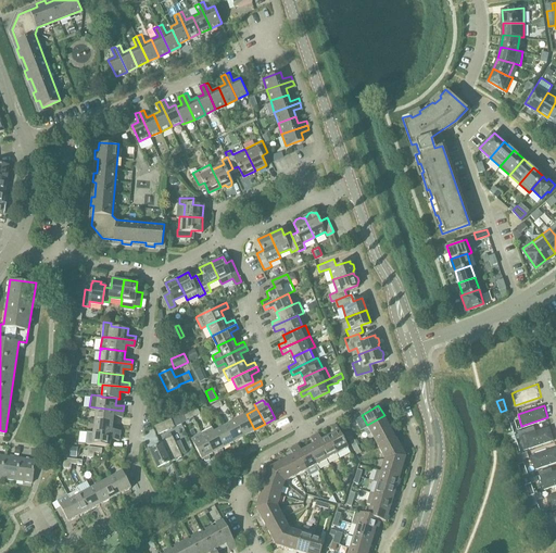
[(97,407),(95,418),(113,420),(114,414),(122,415),(123,411),(97,407)]
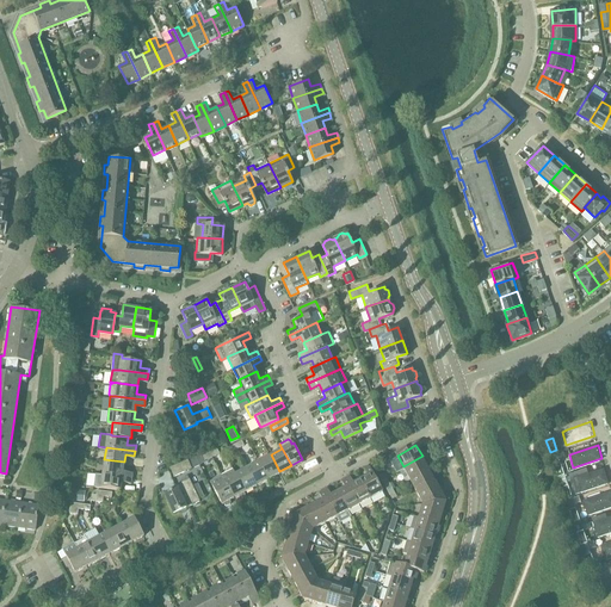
[(195,454),(189,458),(192,466),(199,463),(195,454)]
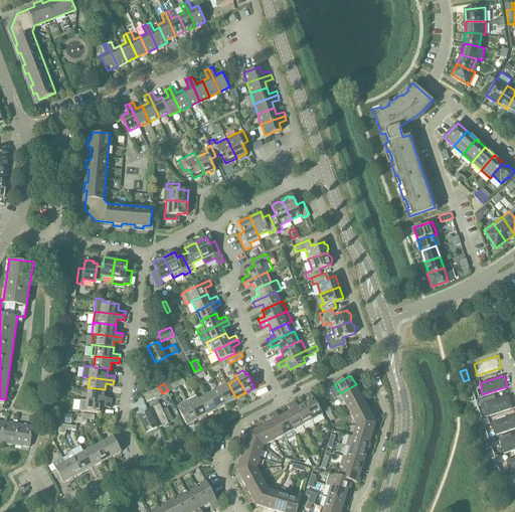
[(228,383),(218,388),(225,402),(235,397),(228,383)]
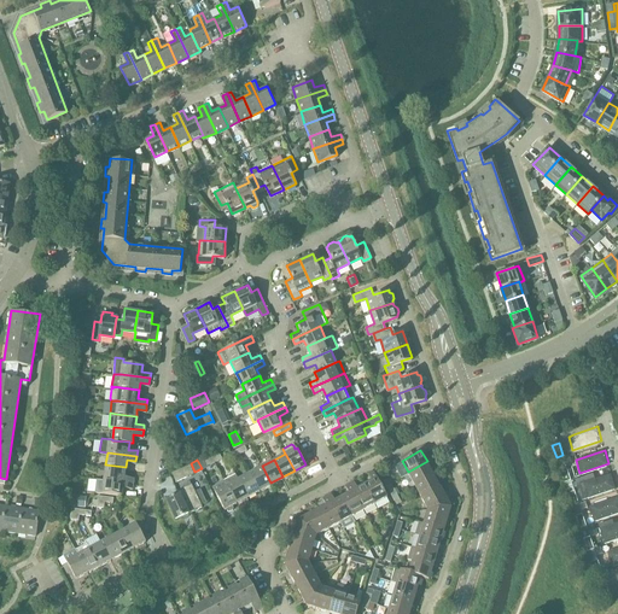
[(410,486),(415,484),(433,473),(427,461),(408,472),(403,474),(410,486)]
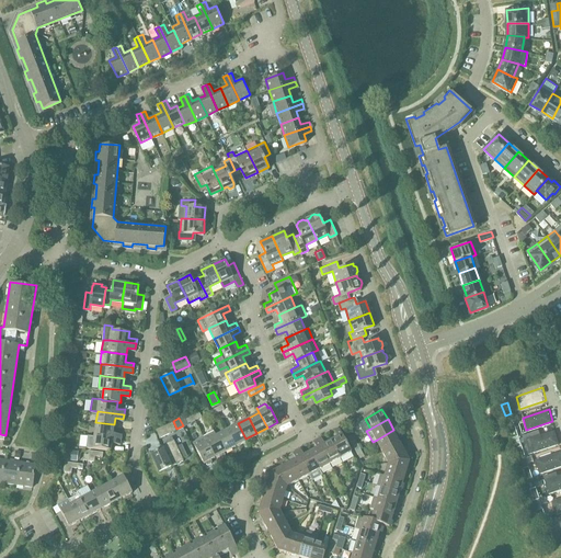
[(159,436),(176,429),(173,421),(156,428),(159,436)]
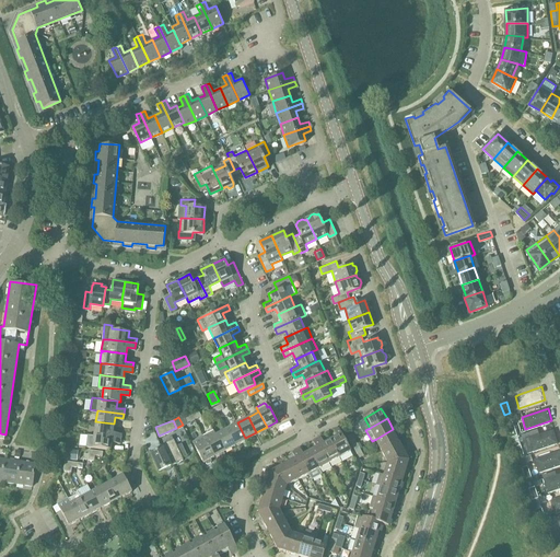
[(114,424),(95,421),(94,433),(120,437),(121,432),(113,431),(114,424)]
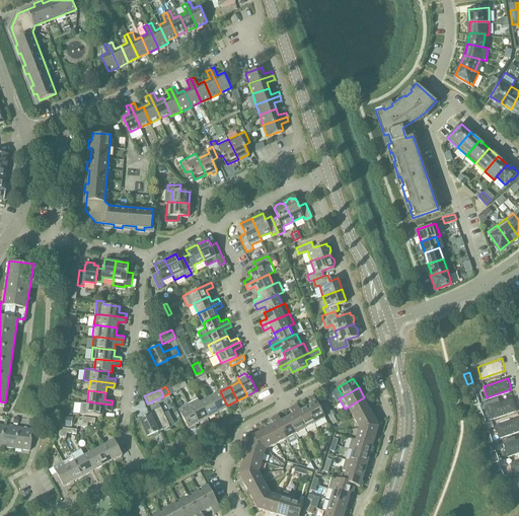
[(220,391),(210,396),(218,411),(227,406),(220,391)]
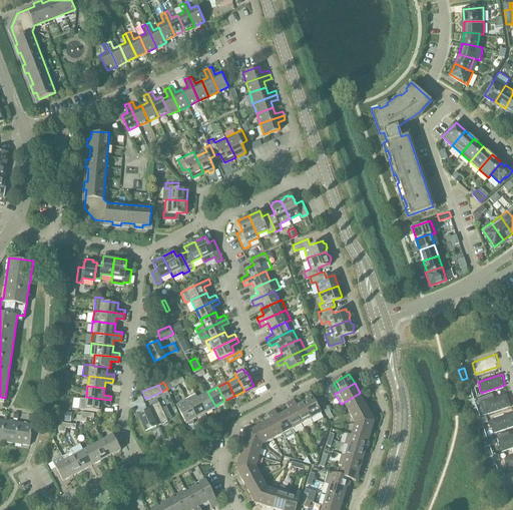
[(470,387),(465,389),(468,399),(474,397),(470,387)]
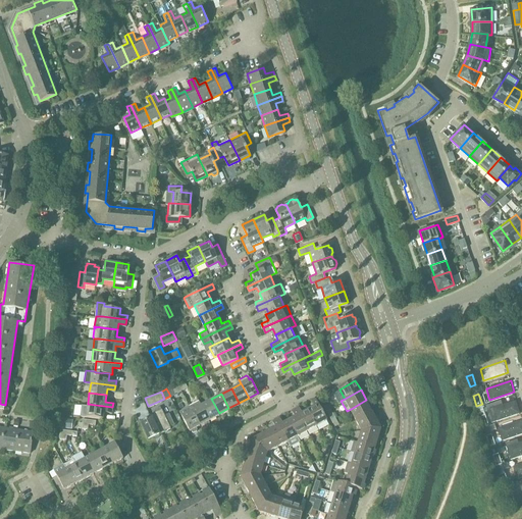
[(308,408),(316,424),(326,418),(315,396),(311,399),(314,405),(308,408)]
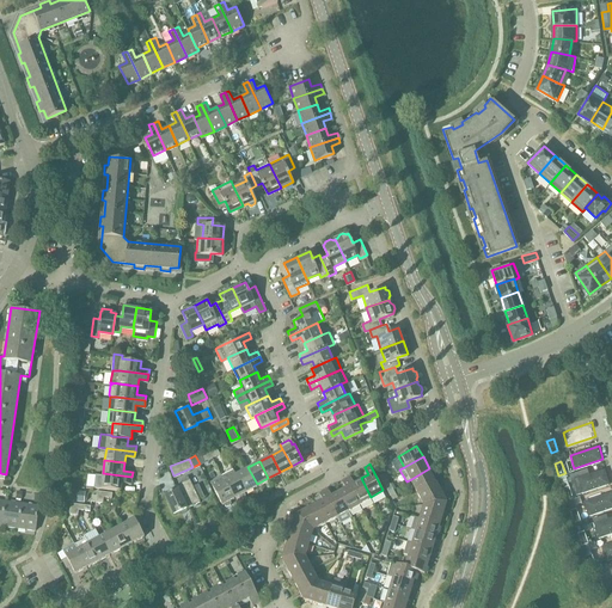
[(245,490),(257,484),(248,467),(237,473),(245,490)]
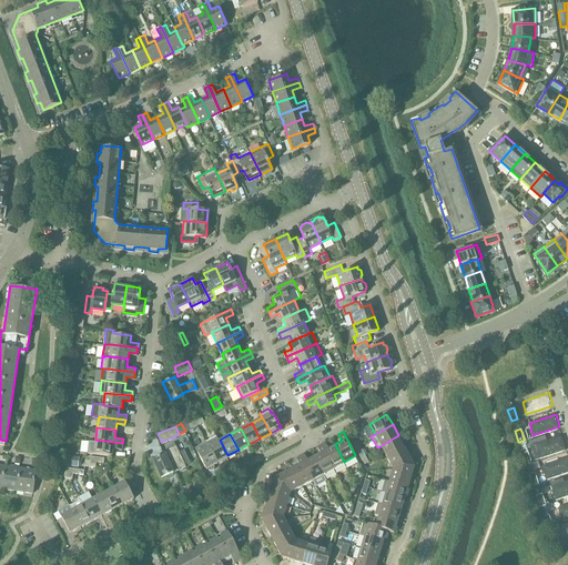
[(226,456),(227,455),(220,440),(217,435),(206,441),(217,461),(221,460),(222,462),(224,463),(227,461),(227,458),(226,456)]
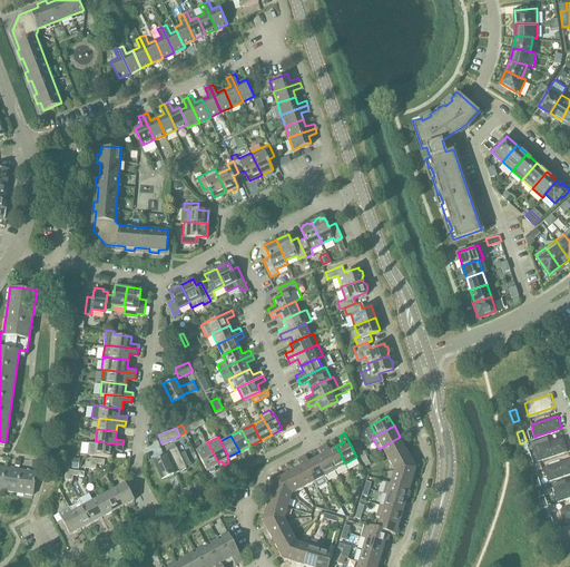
[(400,437),(383,447),(389,457),(405,447),(400,437)]
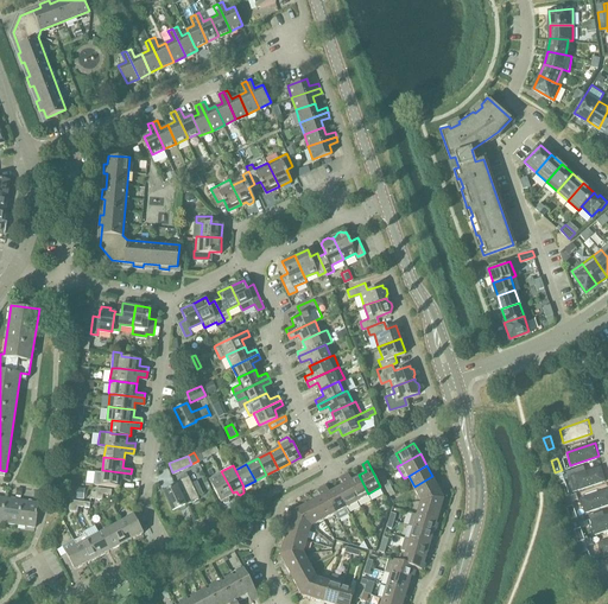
[(577,484),(578,489),(606,479),(601,465),(574,475),(577,484)]
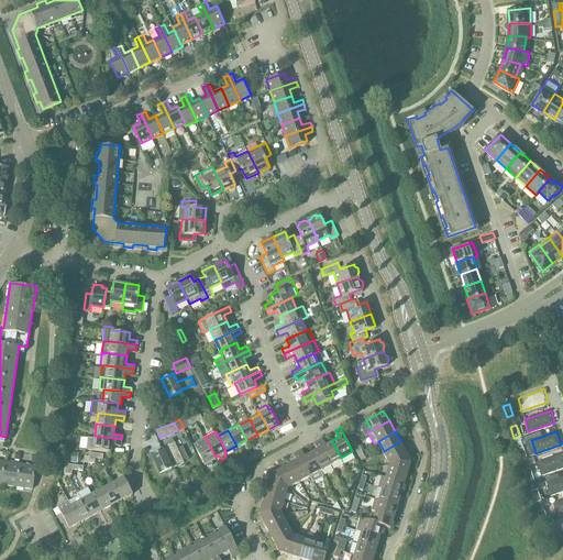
[(121,445),(121,439),(95,436),(88,436),(86,448),(111,450),(112,443),(121,445)]
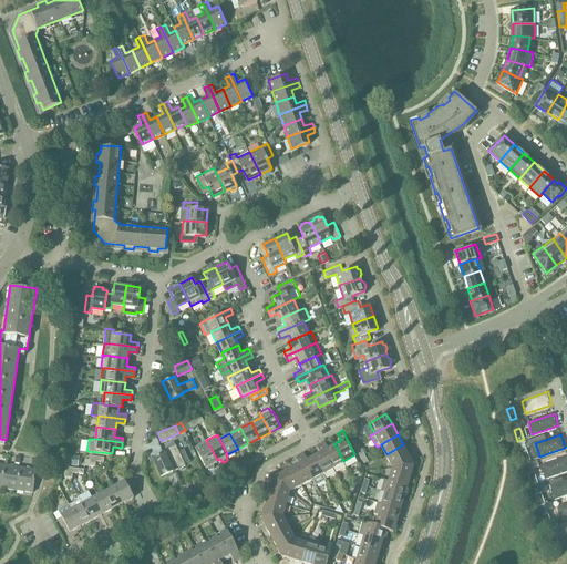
[(213,462),(217,460),(206,440),(195,447),(206,467),(207,465),(208,468),(210,469),(214,467),(214,465),(213,462)]
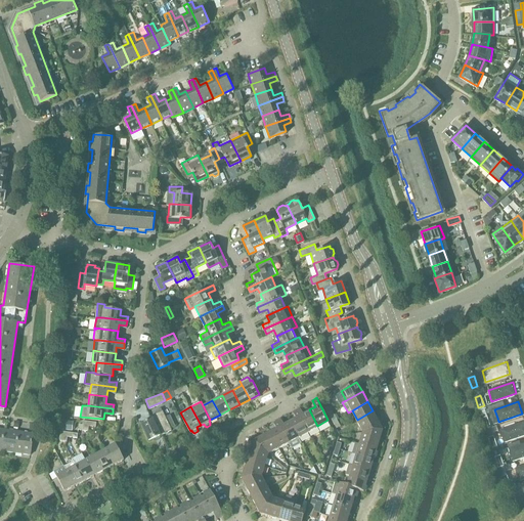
[(308,431),(317,426),(309,409),(303,413),(300,406),(296,408),(308,431)]
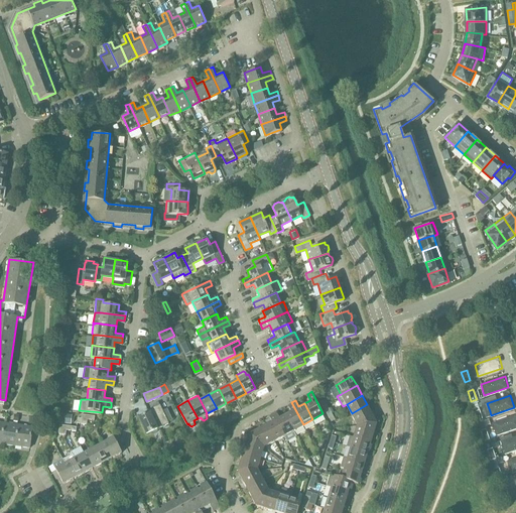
[(303,424),(291,402),(288,404),(291,410),(285,413),(293,429),(303,424)]
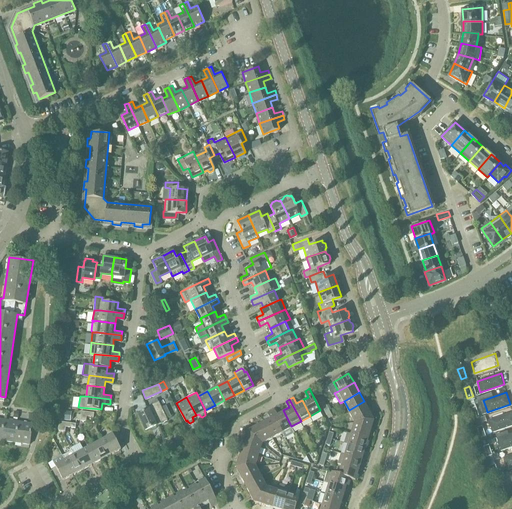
[(145,429),(167,419),(158,400),(147,406),(148,408),(138,413),(145,429)]
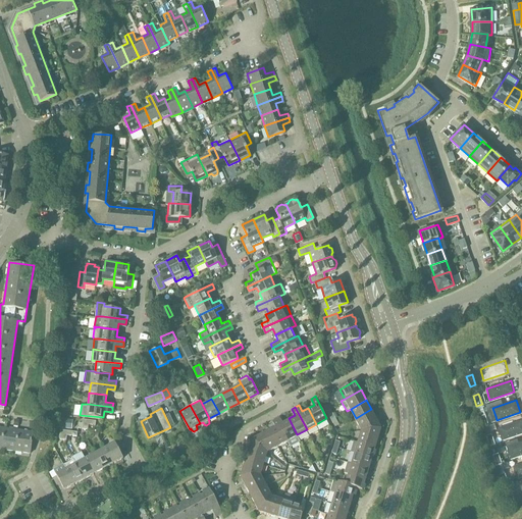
[(371,409),(356,418),(361,428),(380,426),(371,409)]
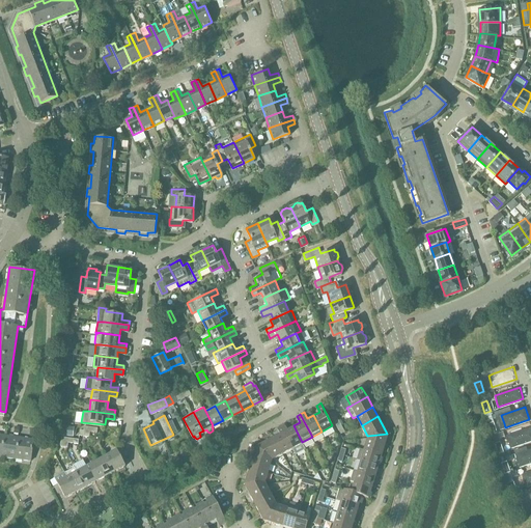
[(494,420),(487,422),(492,433),(497,431),(494,420)]
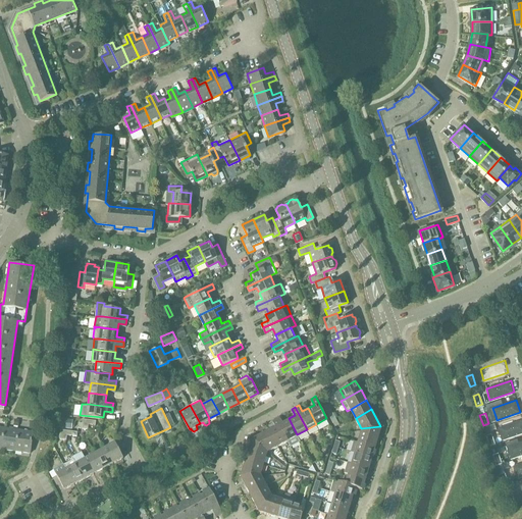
[(300,439),(297,434),(289,418),(282,421),(279,415),(275,417),(288,439),(291,445),(300,439)]
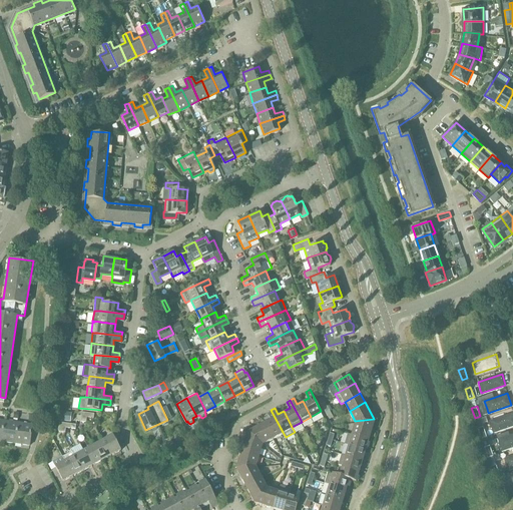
[(87,415),(87,411),(81,410),(80,414),(77,414),(76,419),(86,420),(87,415)]
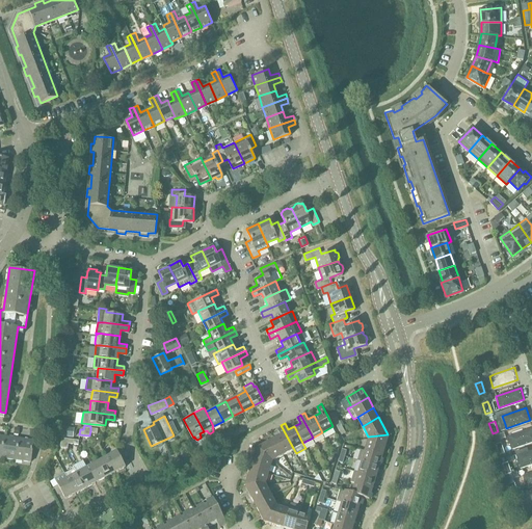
[(274,437),(283,453),(293,448),(281,425),(277,427),(281,433),(274,437)]
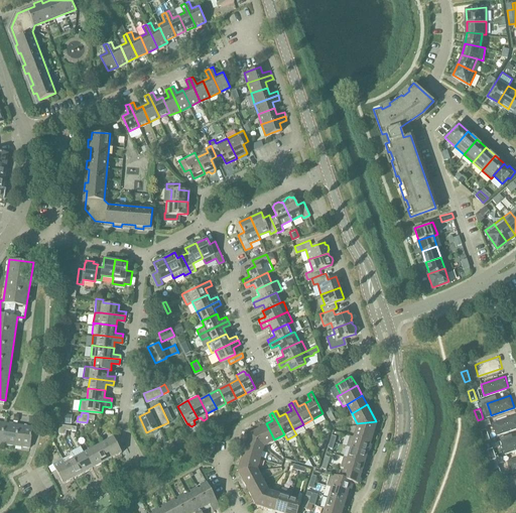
[(496,433),(502,431),(515,425),(515,413),(497,421),(493,422),(496,433)]
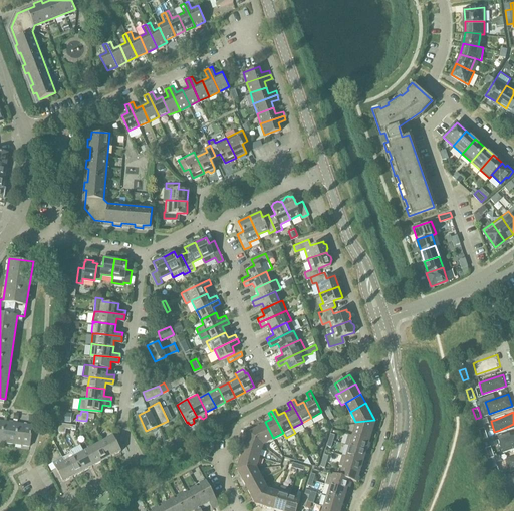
[(15,442),(18,422),(2,420),(0,440),(15,442)]
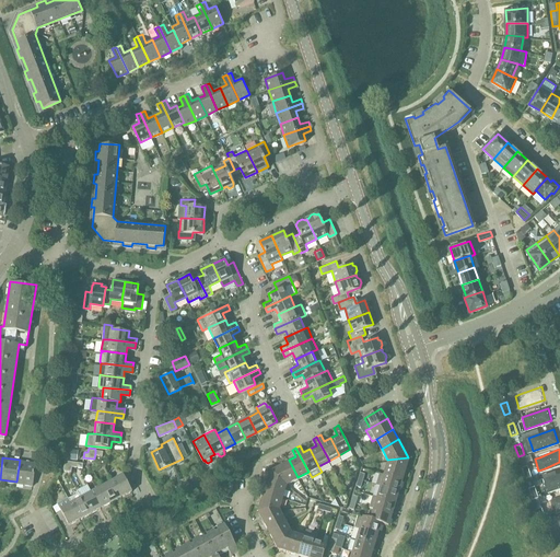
[(408,457),(387,460),(384,473),(403,478),(408,457)]
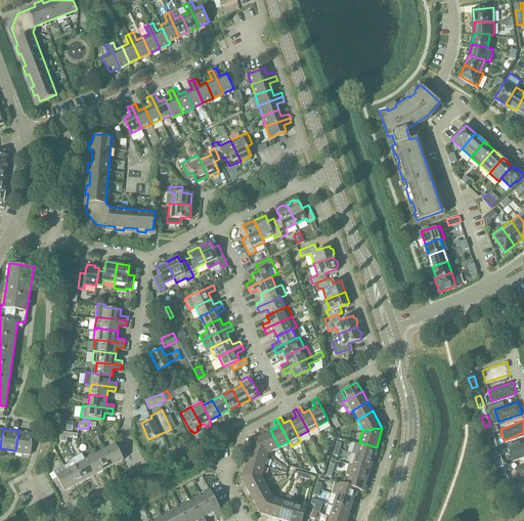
[(33,432),(18,430),(15,450),(31,452),(33,432)]
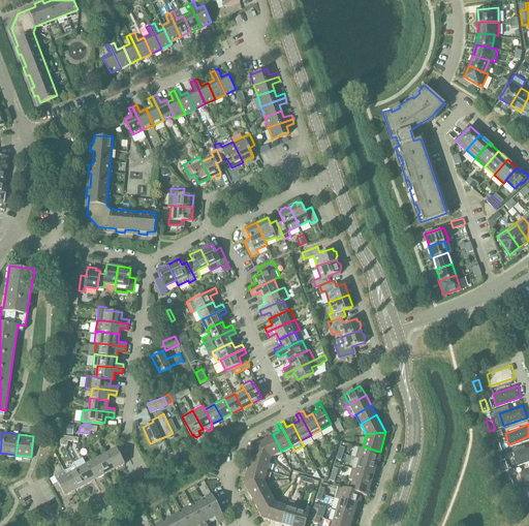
[(255,444),(270,456),(281,451),(273,434),(255,444)]
